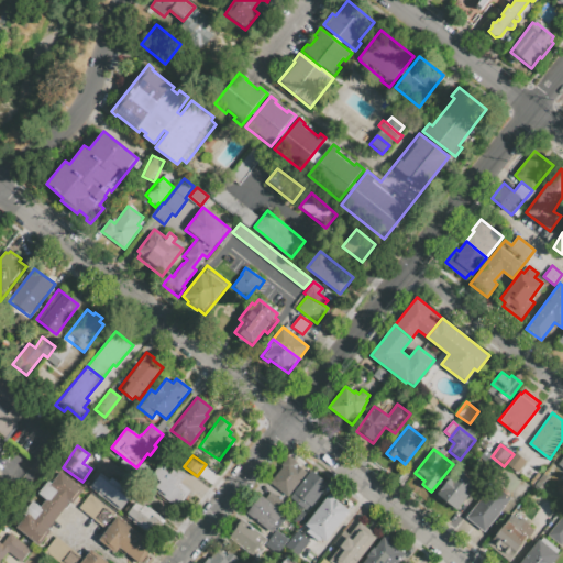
[(309,471),(290,494),(288,493),(286,496),(269,484),(283,466),(282,465),(289,455),(309,471)]
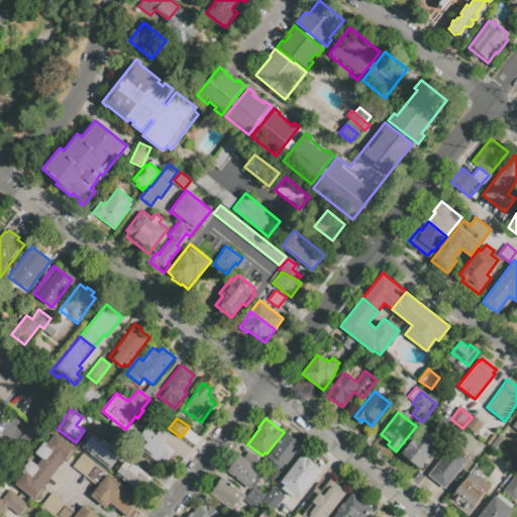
[(474,418),(485,426),(477,436),(466,428),(474,418)]
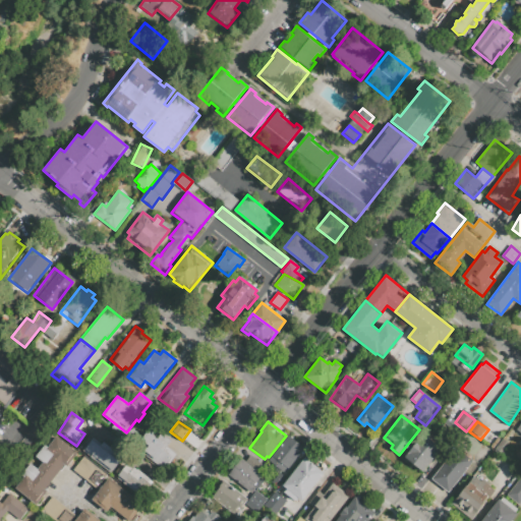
[(426,429),(405,457),(423,472),(444,447),(432,438),(433,436),(426,429)]
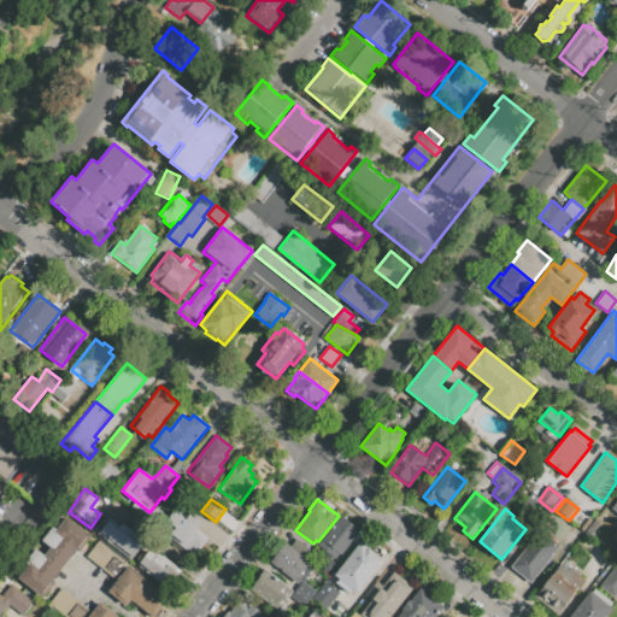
[(210,538),(205,542),(204,542),(194,556),(171,539),(177,532),(175,529),(177,524),(170,518),(176,511),(186,518),(189,512),(203,522),(197,528),(210,538)]
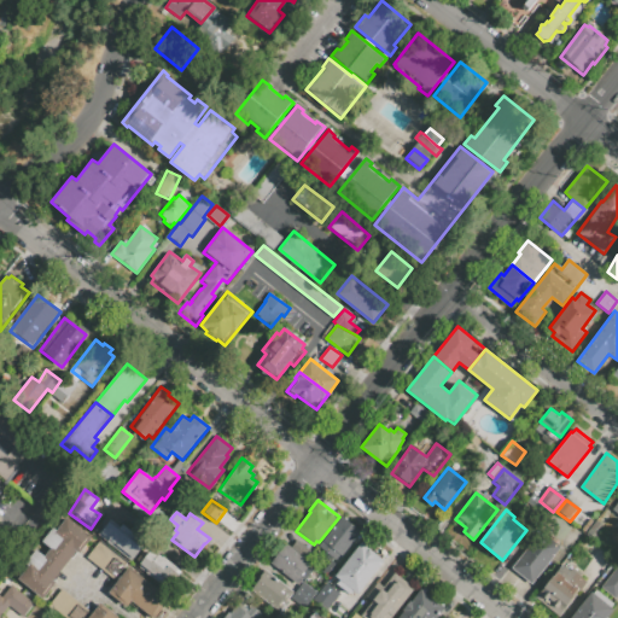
[(98,514),(86,529),(106,546),(118,530),(98,514)]
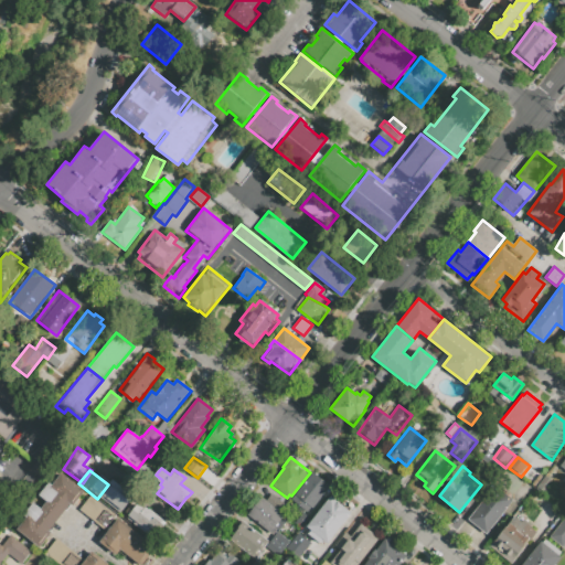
[(330,487),(309,514),(290,500),(311,472),(330,487)]
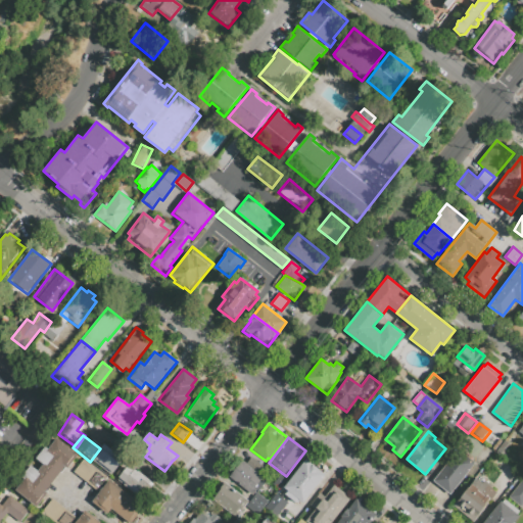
[(14,490),(36,507),(47,492),(46,491),(50,486),(49,485),(59,472),(60,473),(64,467),(66,468),(77,455),(56,438),(48,448),(44,445),(35,458),(43,464),(37,471),(30,465),(19,477),(22,479),(14,490)]
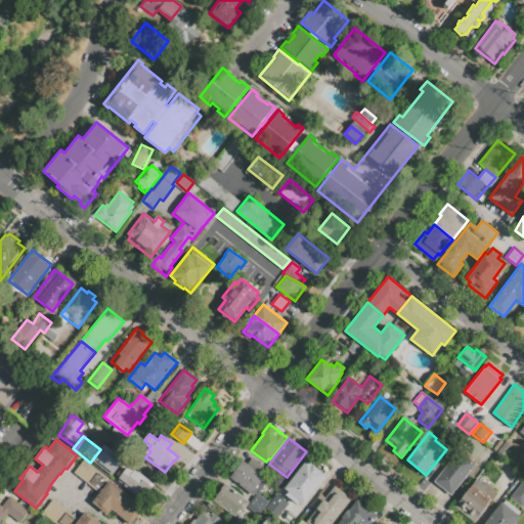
[(508,459),(515,447),(503,441),(495,452),(508,459)]
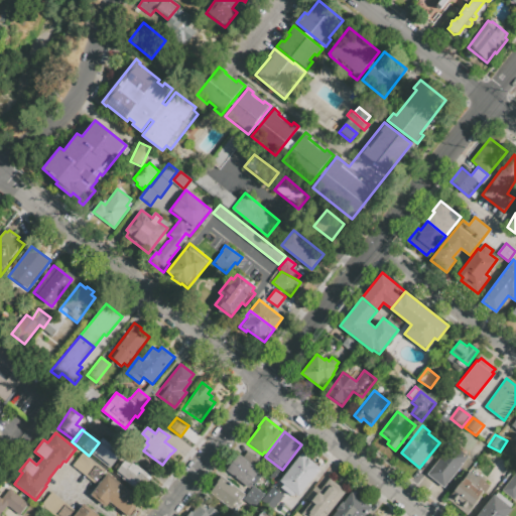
[(469,457),(444,488),(426,474),(450,442),(469,457)]
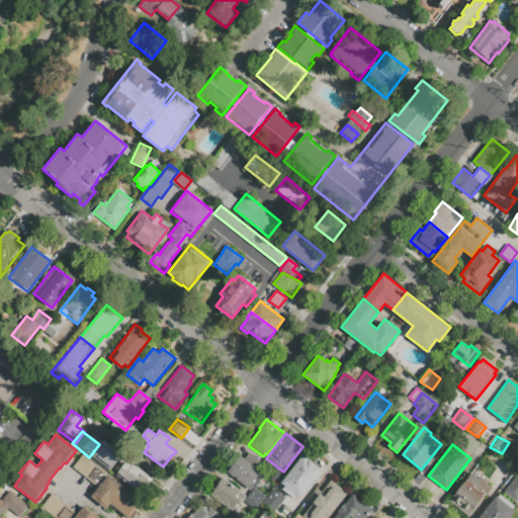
[(512,466),(501,482),(480,465),(492,450),(512,466)]
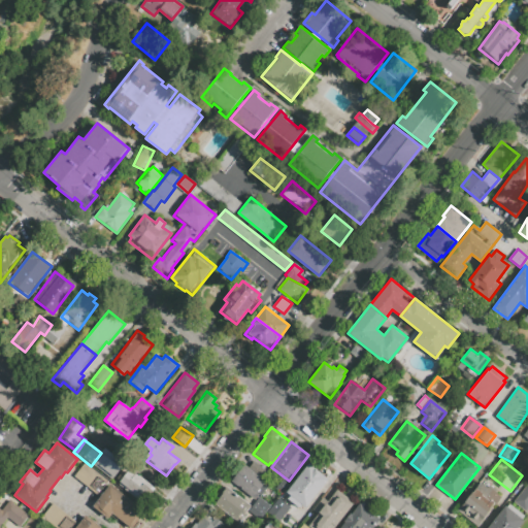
[(309,463),(314,466),(317,462),(331,473),(328,477),(329,479),(306,508),(301,505),(298,509),(286,500),(290,495),(286,492),(309,463)]
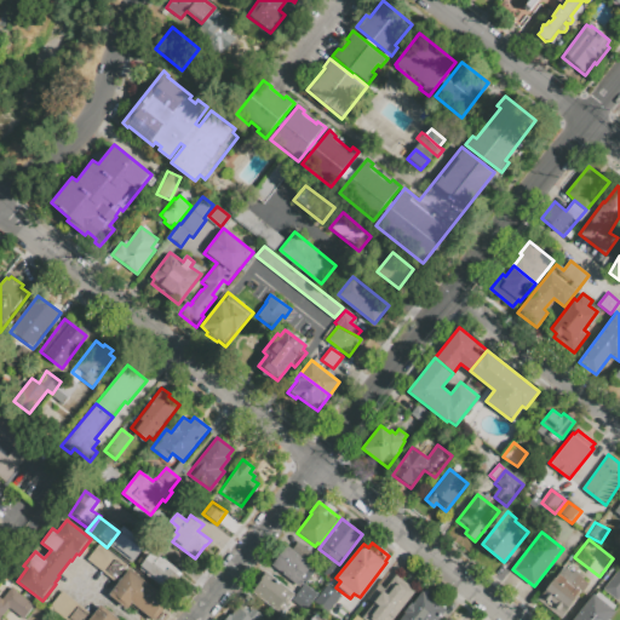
[(132,568),(166,592),(184,567),(153,544),(144,555),(142,554),(132,568)]
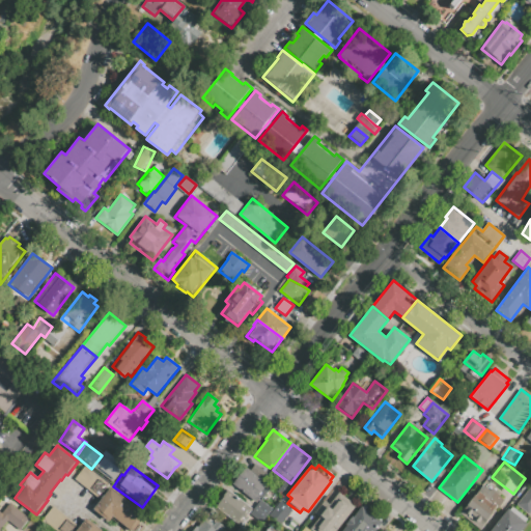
[(75,478),(84,467),(108,485),(99,498),(75,478)]
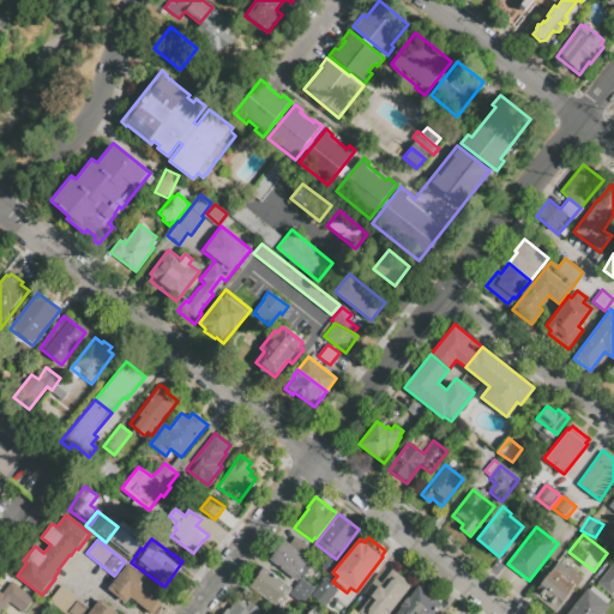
[(284,540),(309,559),(295,578),(270,559),(284,540)]
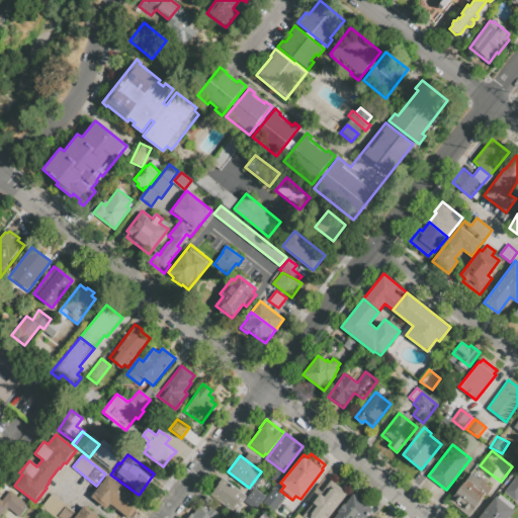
[(448,501),(468,517),(493,487),(480,476),(478,478),(471,472),(448,501)]
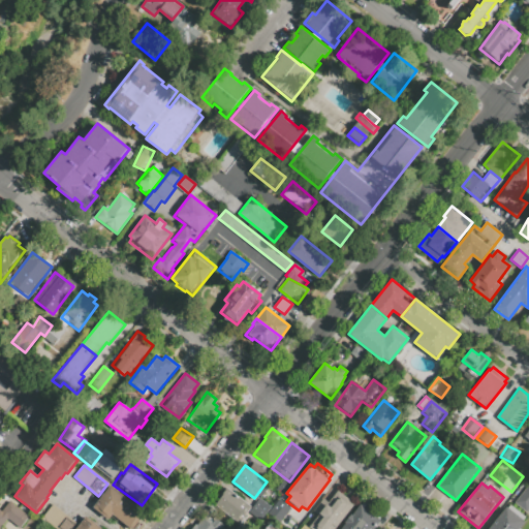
[(528,483),(514,502),(526,512),(528,508),(528,483)]
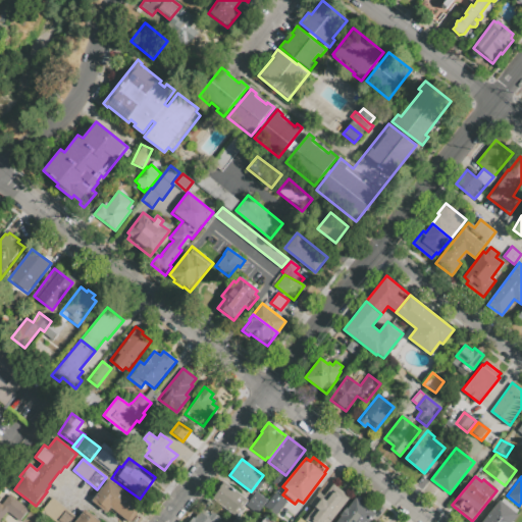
[(92,502),(107,513),(111,508),(129,521),(132,521),(145,505),(108,478),(92,502)]
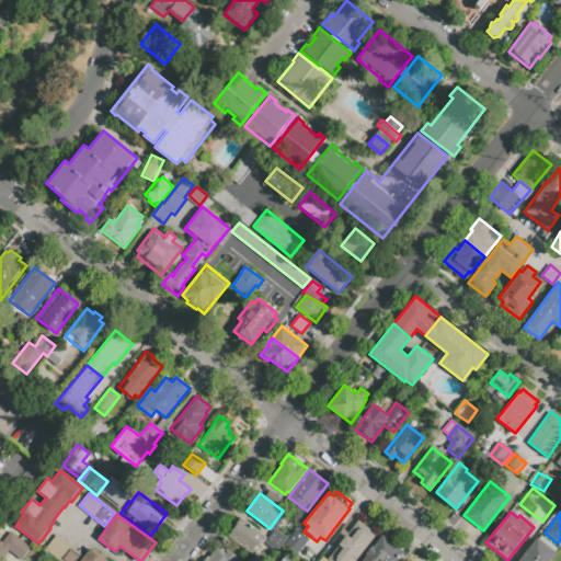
[(240,517),(226,536),(256,559),(271,540),(240,517)]
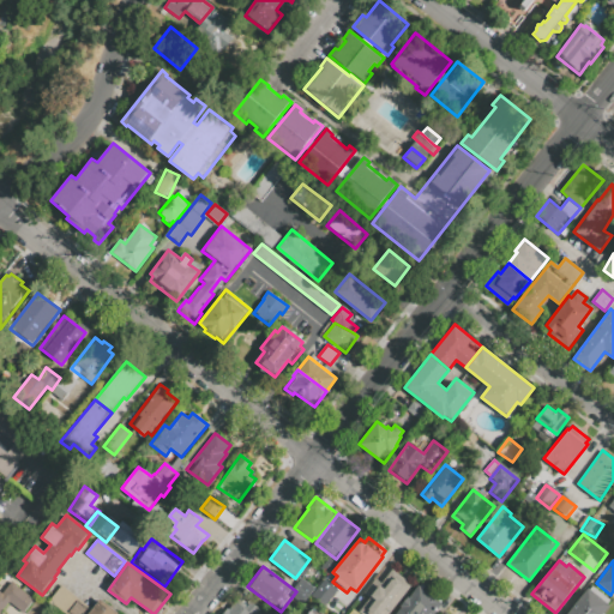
[(392,570),(411,585),(389,613),(359,613),(357,613),(369,599),(363,594),(375,578),(381,583),(392,570)]
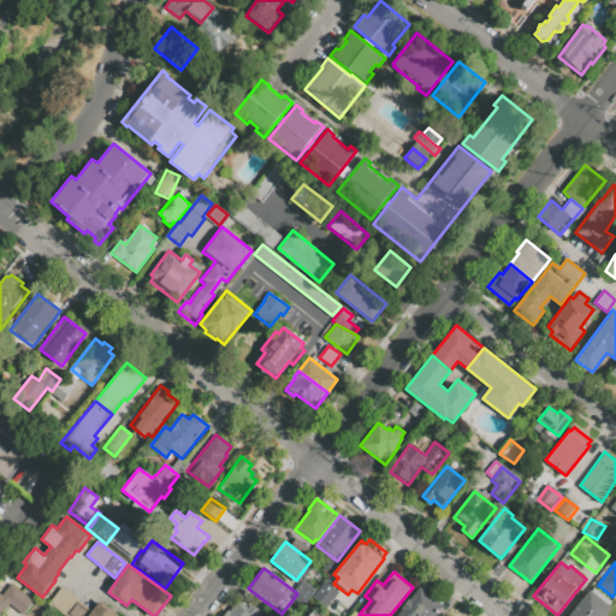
[(323,608),(337,591),(323,580),(309,597),(323,608)]
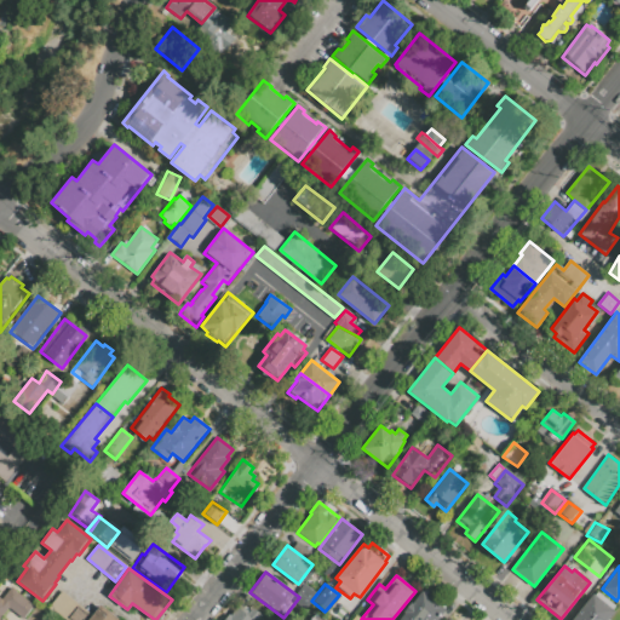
[(0,597),(1,598),(10,587),(33,604),(21,619),(7,609),(0,618),(0,597)]
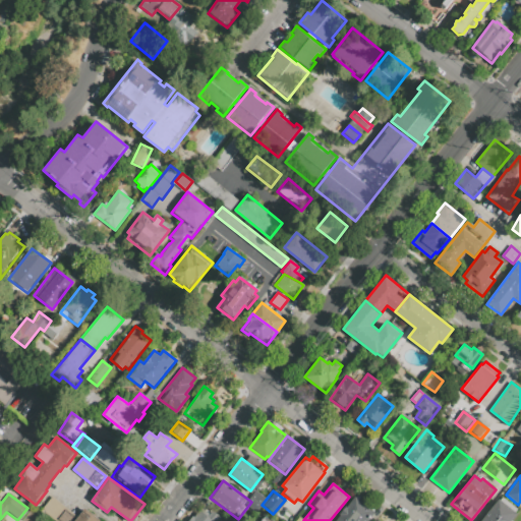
[(52,496),(67,509),(58,520),(52,520),(40,511),(52,496)]
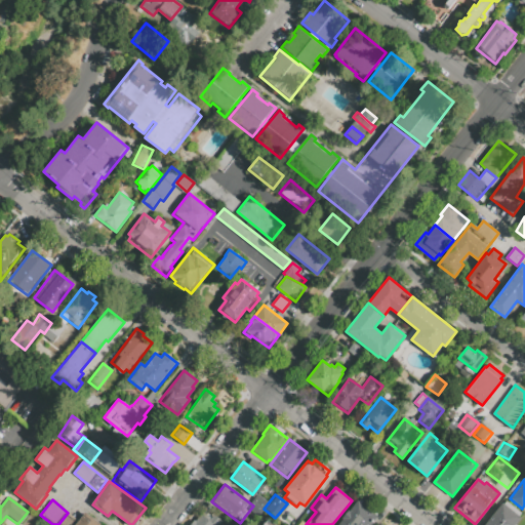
[(357,500),(366,508),(367,507),(375,513),(373,516),(376,519),(371,524),(338,524),(342,520),(340,519),(348,510),(349,511),(357,500)]
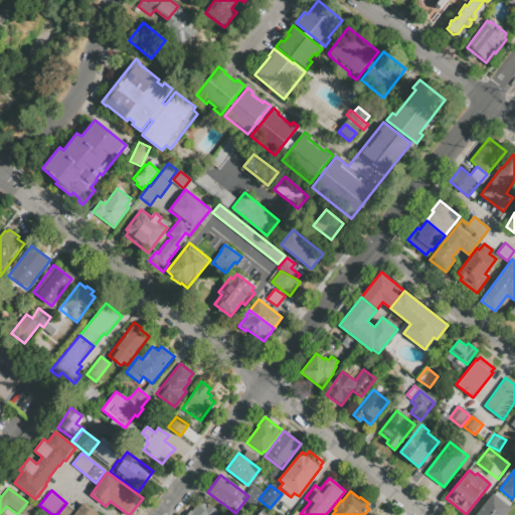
[(475,514),(506,514),(511,507),(509,506),(511,503),(497,492),(495,495),(493,493),(475,514)]
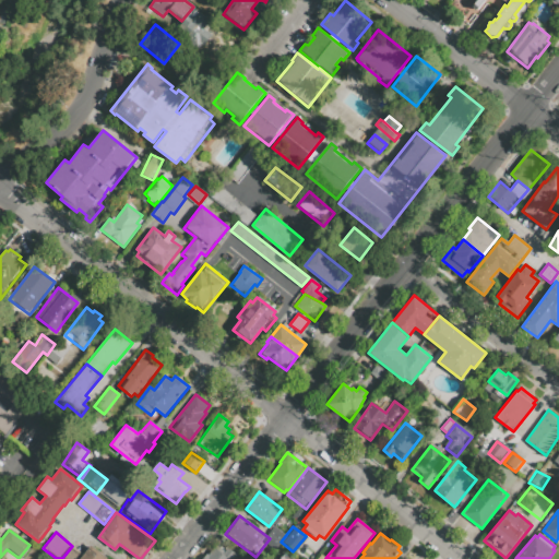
[(91,545),(79,558),(107,558),(108,558),(91,545)]
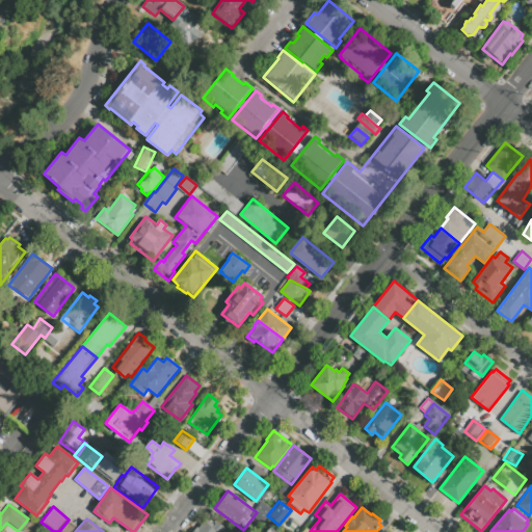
[(217,531),(216,531),(192,531),(203,520),(217,531)]
